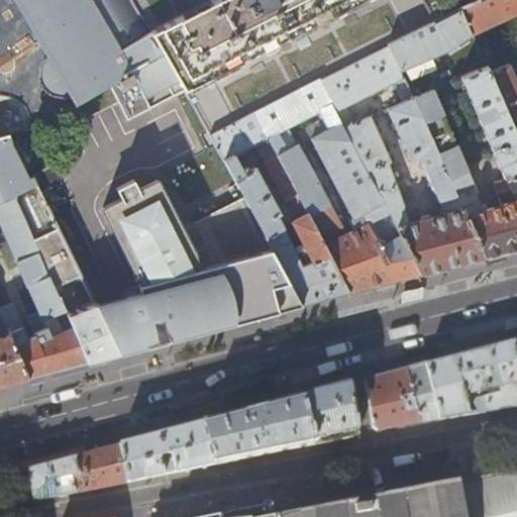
[(8,0),(44,62),(41,72),(44,83),(53,91),(63,94),(70,106),(108,86),(164,56),(131,0),(8,0)]
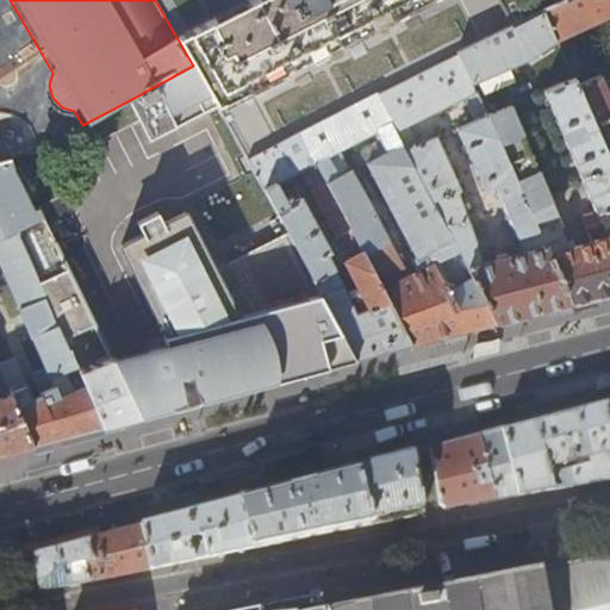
[(198,0),(155,0),(193,66),(216,103),(248,160),(296,135),(373,95),(455,54),(511,25),(496,0),(248,0),(211,20),(198,0)]
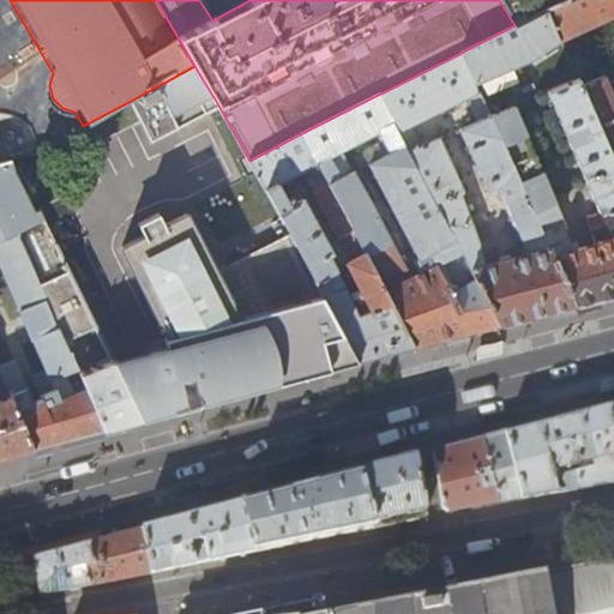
[(563,0),(499,0),(515,25),(546,10),(563,0)]
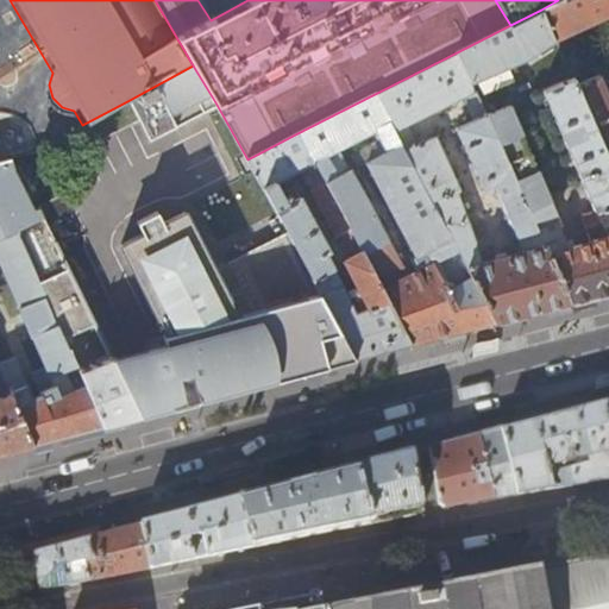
[(554,41),(608,14),(608,0),(558,0),(541,10),(554,41)]
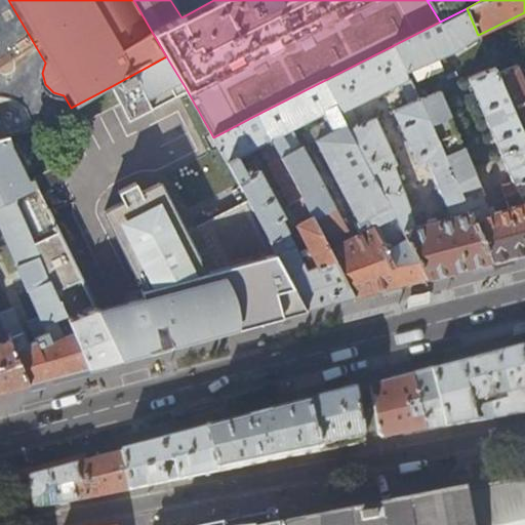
[(524,144),(492,68),(478,35),(467,8),(440,22),(392,46),(491,261),(517,254),(524,252),(524,144)]
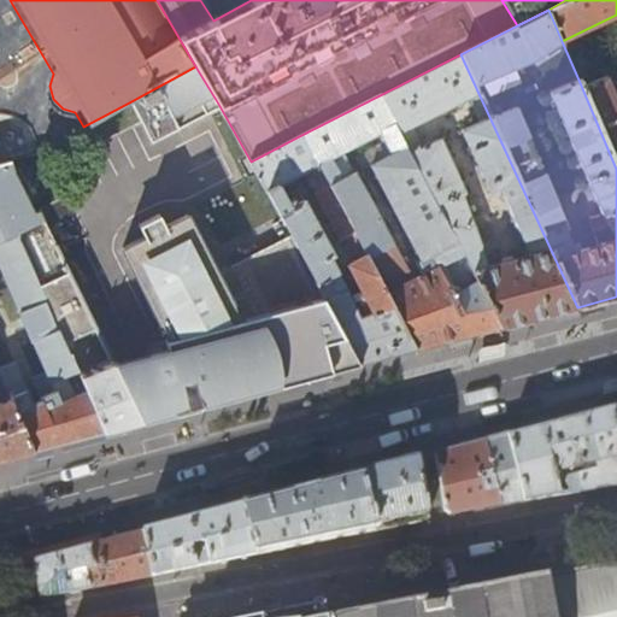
[(616,104),(605,76),(586,84),(583,77),(579,80),(616,169),(616,45),(616,46),(616,50),(616,104)]
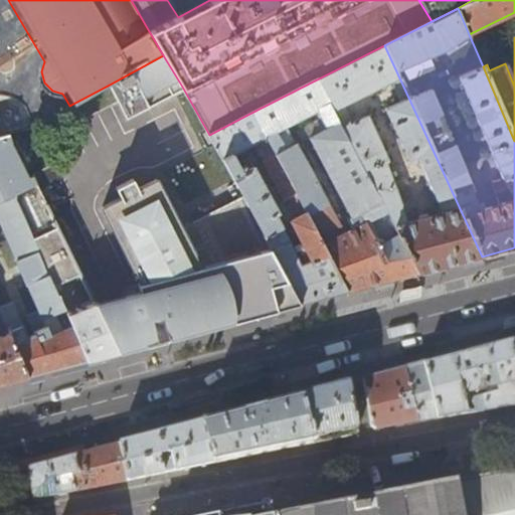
[(315,80),(418,273),(438,268),(482,256),(384,45),(315,80)]
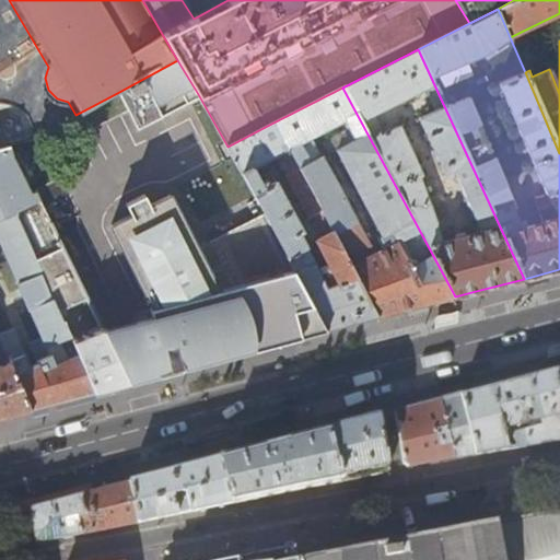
[(138,128),(198,94),(177,60),(117,93),(138,128)]
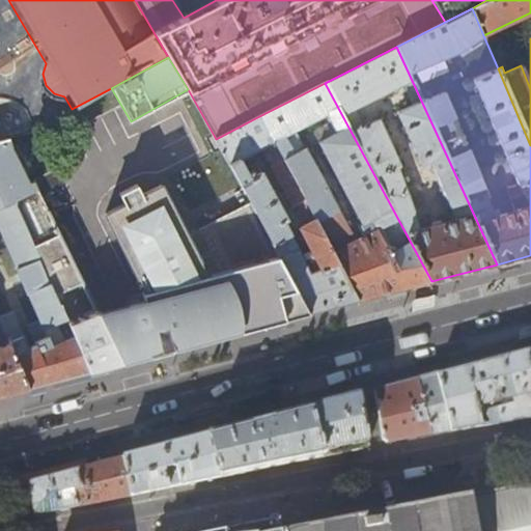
[(325,83),(257,117),(358,301),(385,294),(431,281),(325,83)]
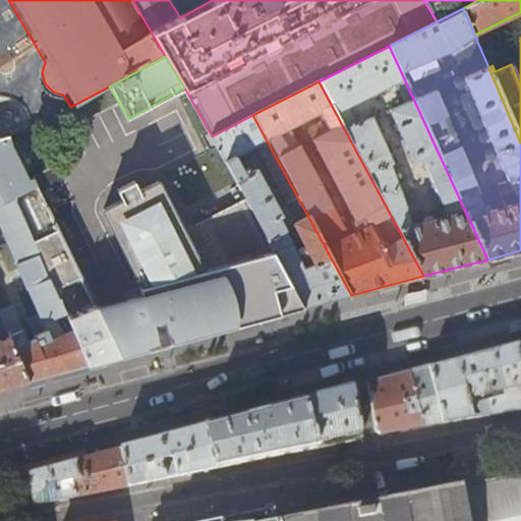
[(237,182),(303,307),(321,303),(351,295),(252,115),(212,136),(237,182)]
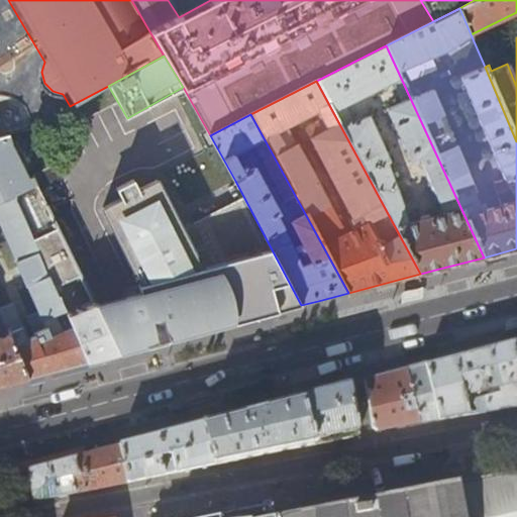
[(89,362),(60,296),(55,286),(34,239),(15,197),(36,188),(37,186),(31,175),(28,176),(8,132),(0,134),(0,221),(38,311),(27,317),(32,331),(26,333),(22,325),(7,330),(27,377),(52,371),(89,362)]
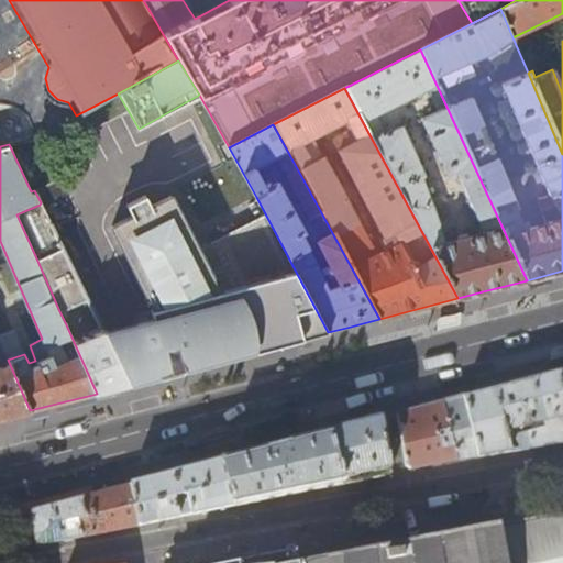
[(328,332),(256,197),(251,200),(257,214),(199,245),(170,191),(151,201),(144,190),(125,200),(131,212),(110,223),(153,306),(151,308),(152,318),(102,331),(129,385),(141,382),(214,362),(285,344),(328,332)]
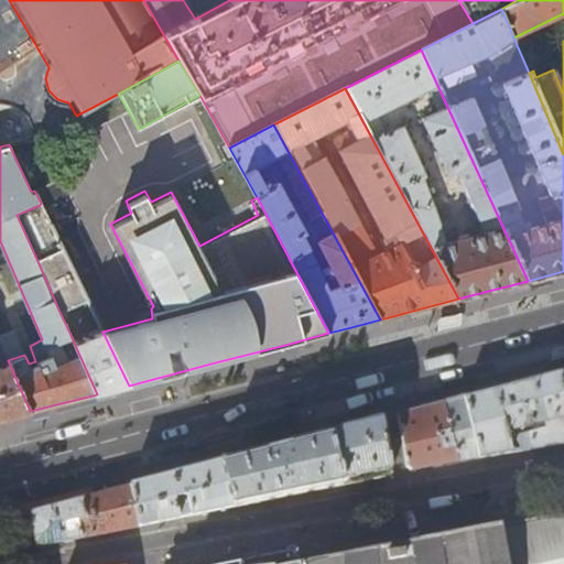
[(86,300),(62,249),(38,261),(60,312),(86,300)]
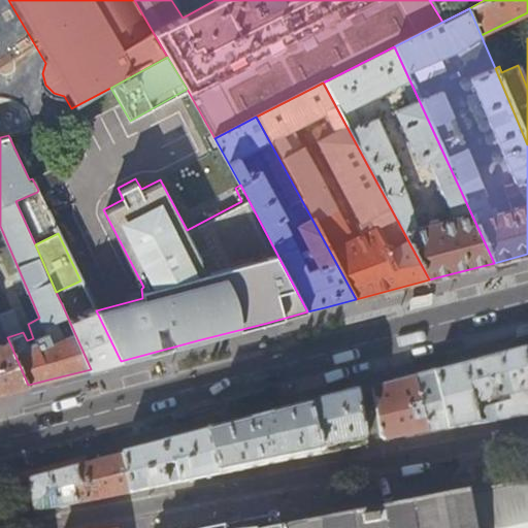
[(70,298),(61,302),(91,369),(101,366),(111,363),(121,361),(96,310),(83,316),(79,308),(75,310),(70,298)]
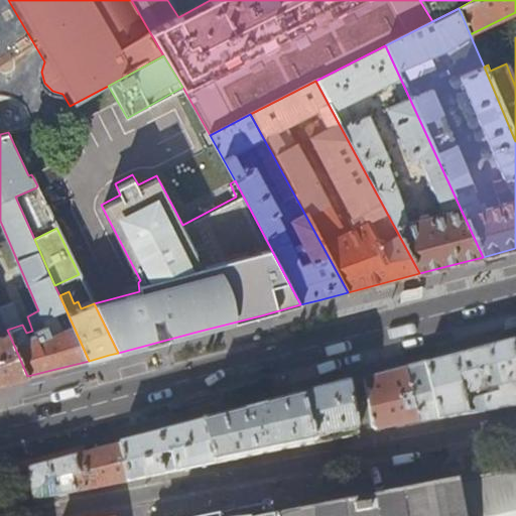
[(0,383),(27,376),(7,330),(0,312),(0,332),(1,336),(0,336),(0,383)]
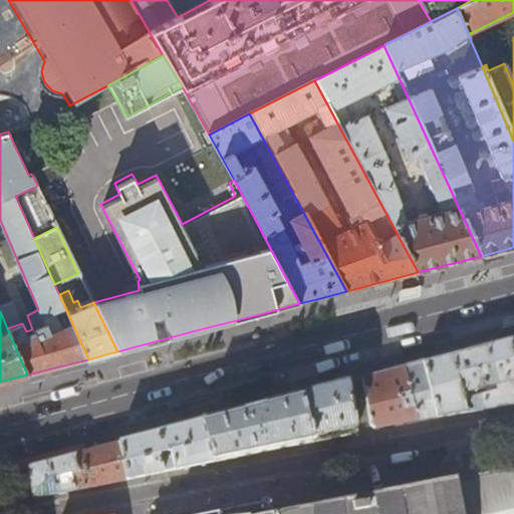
[(465,352),(423,362),(435,418),(451,415),(465,413),(461,396),(482,389),(484,394),(469,399),(470,409),(469,409),(469,412),(503,406),(513,404),(513,361),(507,340),(465,352)]
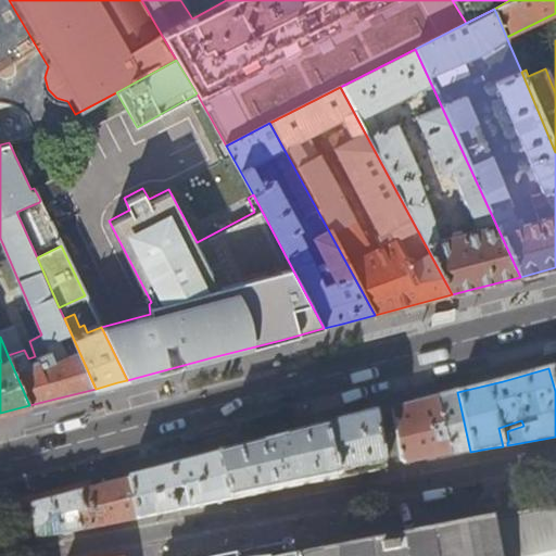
[(98,395),(119,390),(117,382),(106,386),(96,389),(98,395)]
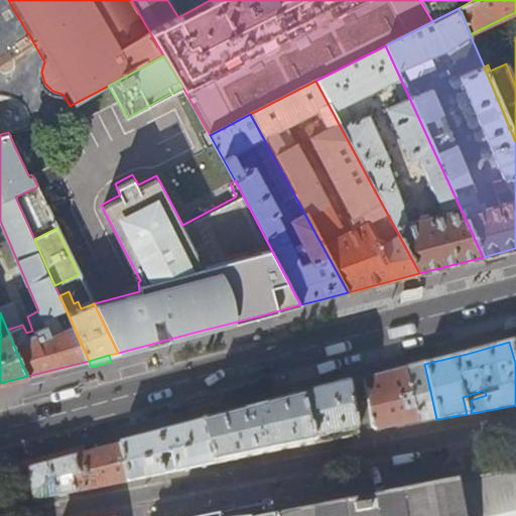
[(392,426),(436,419),(424,364),(392,373),(363,381),(371,427),(375,429),(392,426)]
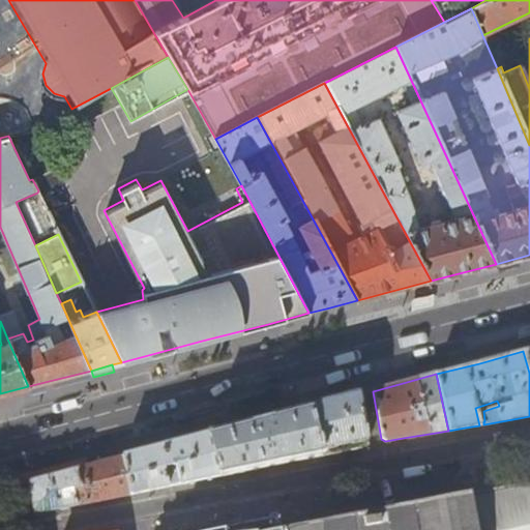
[(333,401),(308,408),(320,455),(345,450),(366,446),(358,394),(333,401)]
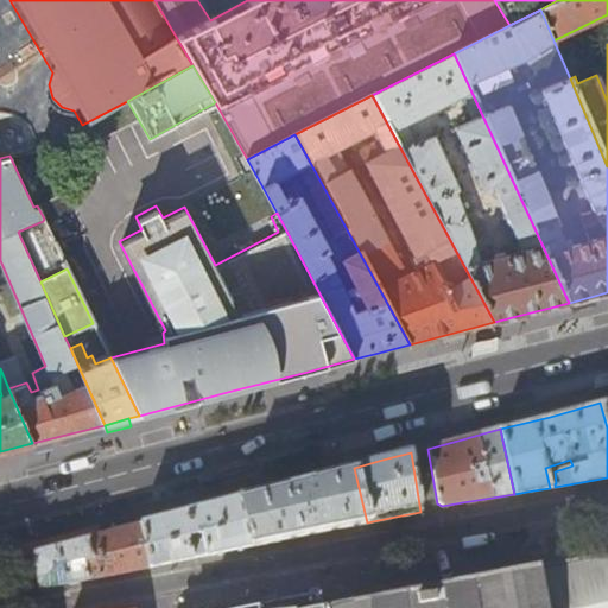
[(299,482),(238,499),(251,546),(367,523),(354,468),(299,482)]
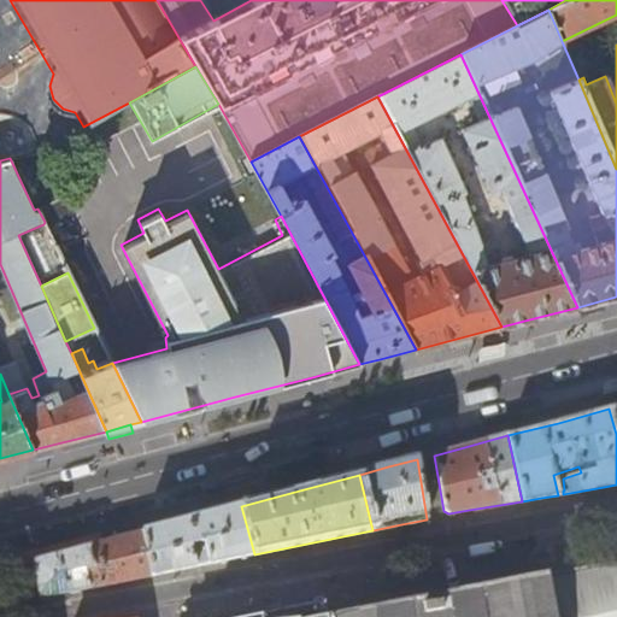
[(169,524),(141,532),(151,576),(175,571),(223,562),(254,554),(241,506),(217,512),(169,524)]
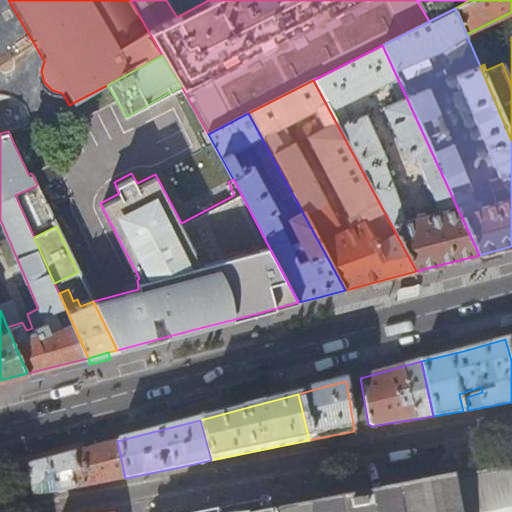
[(100,483),(125,478),(117,441),(95,447),(47,460),(29,465),(26,469),(31,495),(33,496),(53,492),(100,483)]
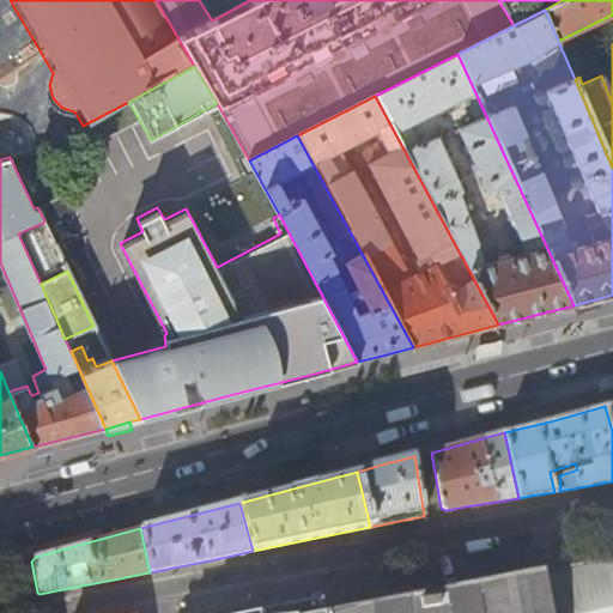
[(612,612),(612,558),(588,564),(546,571),(553,612),(612,612)]
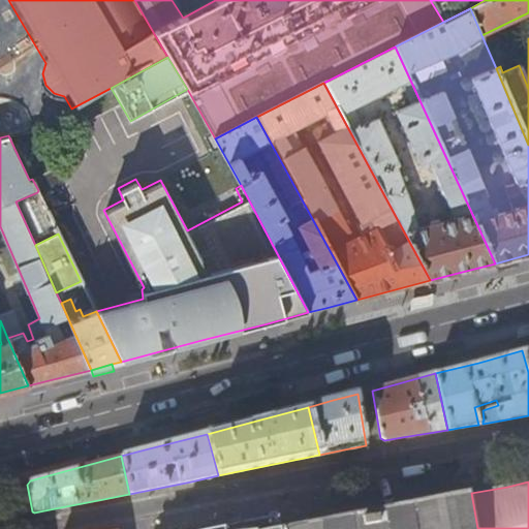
[(317,523),(282,528),(477,528),(471,493),(431,501),(317,523)]
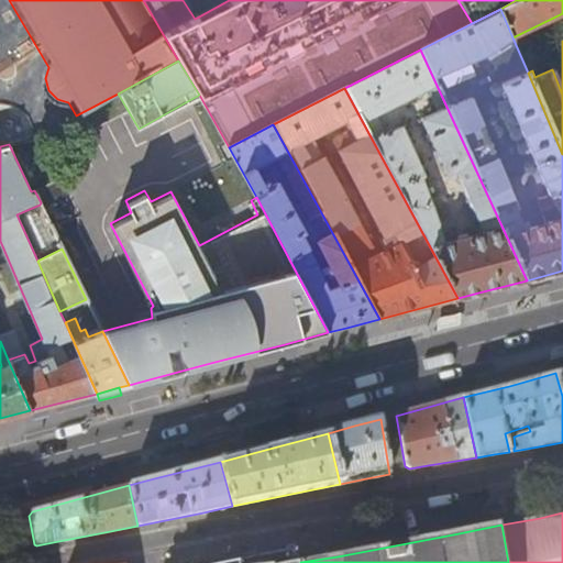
[(297,562),(295,549),(266,553),(216,562),(297,562)]
